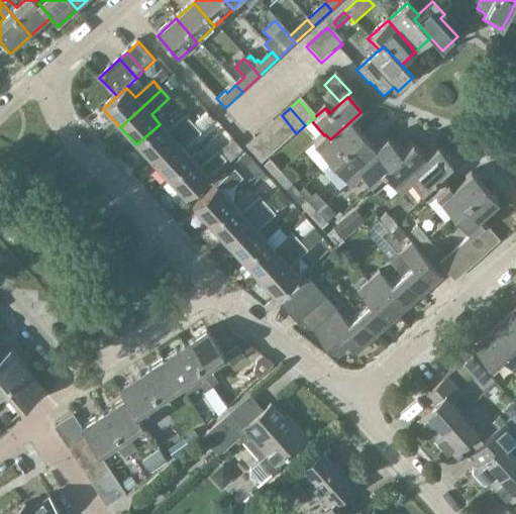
[(296,133),(282,115),(272,124),(287,141),(296,133)]
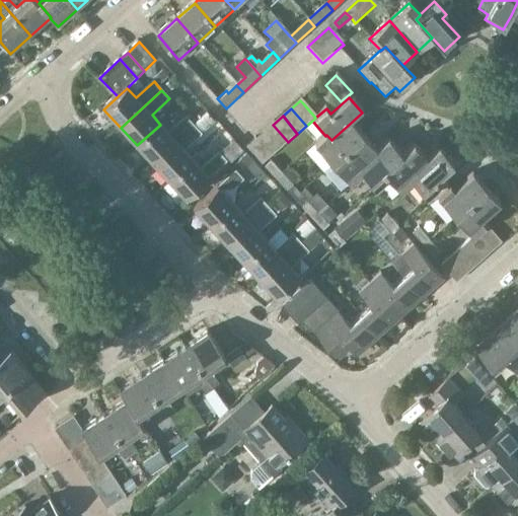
[(153,163),(195,126),(187,118),(168,134),(160,125),(137,145),(153,163)]
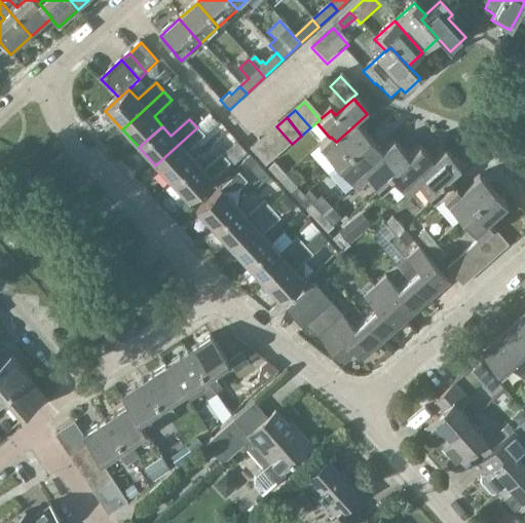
[(319,148),(337,169),(370,140),(355,124),(336,142),(331,137),(330,138),(319,148)]
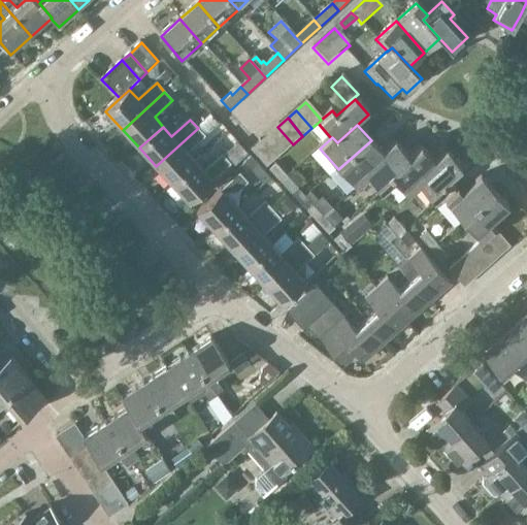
[(172,185),(196,163),(188,154),(205,137),(198,128),(156,166),(172,185)]
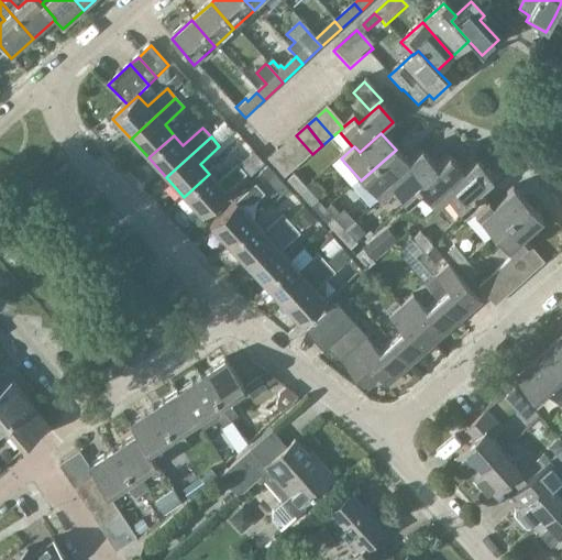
[(388,184),(409,165),(396,150),(361,180),(379,201),(392,190),(393,189),(388,184)]
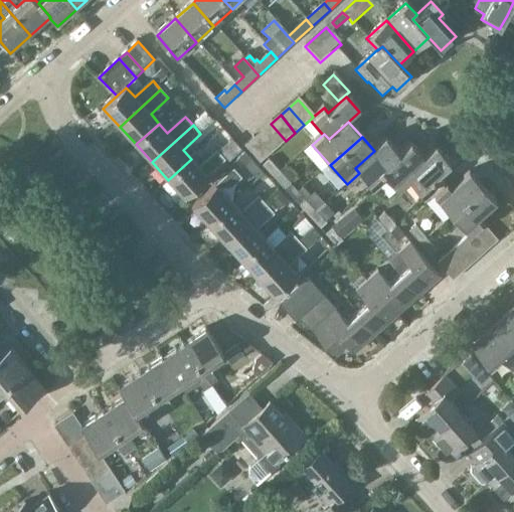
[(230,140),(217,152),(200,168),(191,159),(168,180),(185,198),(225,161),(227,163),(240,151),(230,140)]
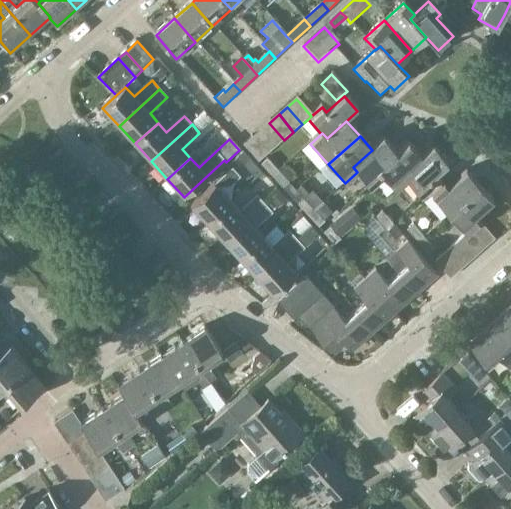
[(266,156),(251,139),(243,147),(258,164),(266,156)]
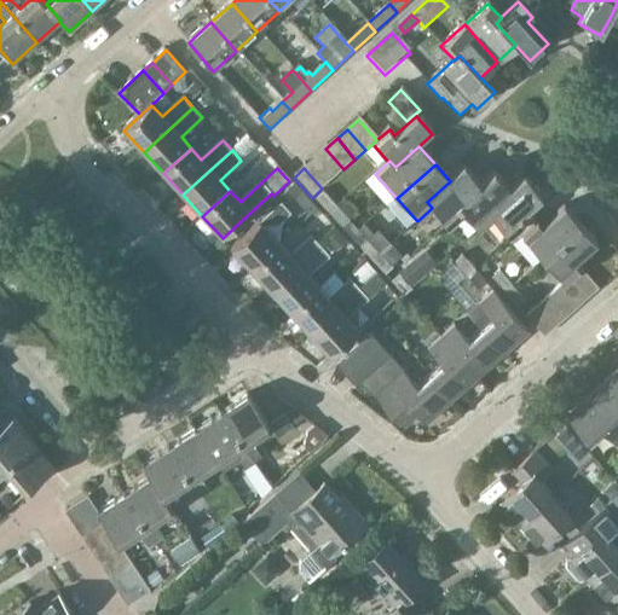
[(456,208),(479,187),(463,169),(450,181),(427,202),(432,208),(431,209),(448,227),(462,214),(456,208)]
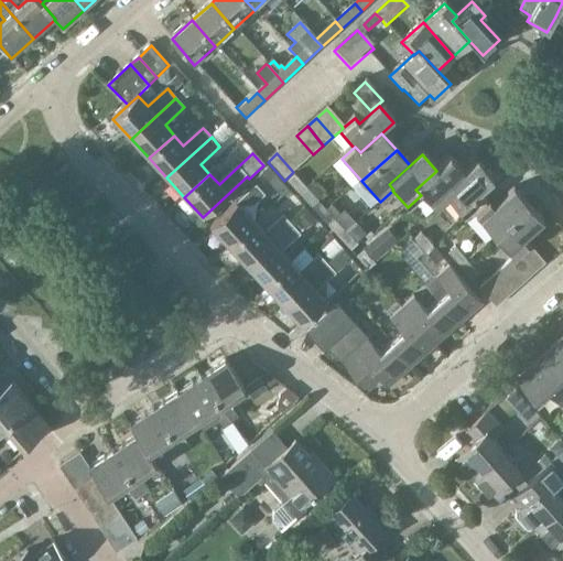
[(451,159),(436,171),(415,190),(421,195),(435,211),(448,200),(443,194),(465,174),(451,159)]
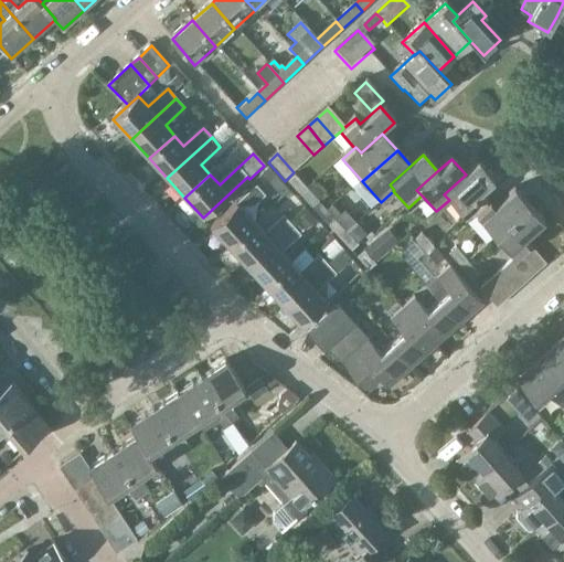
[(479,163),(466,175),(444,194),(449,200),(465,216),(479,204),(474,199),(495,180),(479,163)]
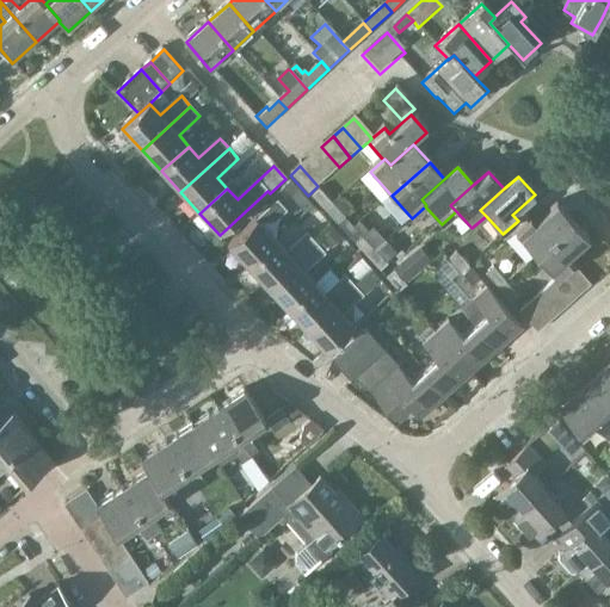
[(312,197),(325,211),(333,205),(319,190),(312,197)]
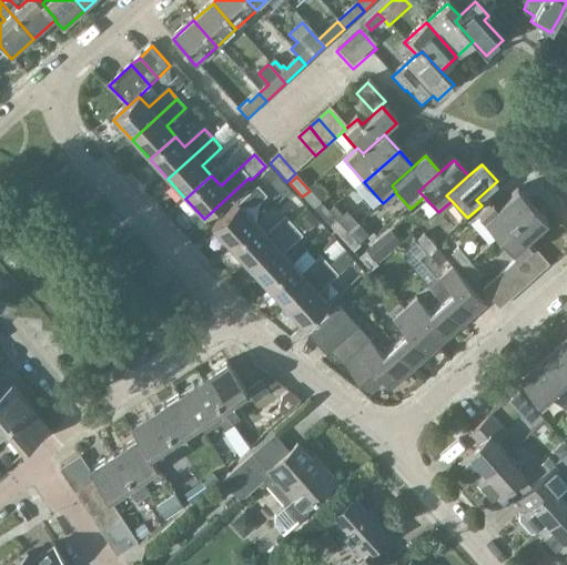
[(497,240),(532,209),(510,185),(495,199),(502,207),(497,210),(493,205),(478,218),(497,240)]
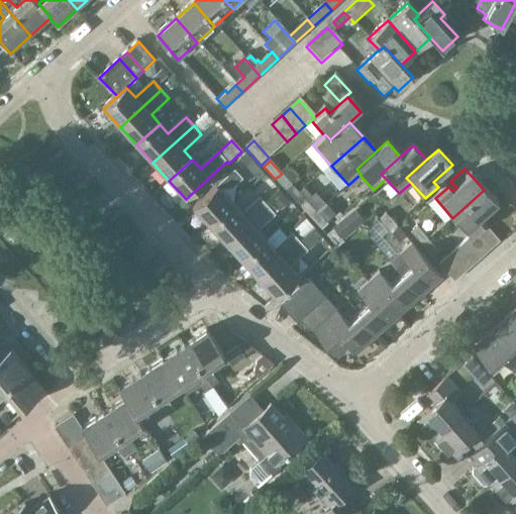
[(211,226),(233,206),(225,197),(242,181),(234,172),(194,208),(211,226)]
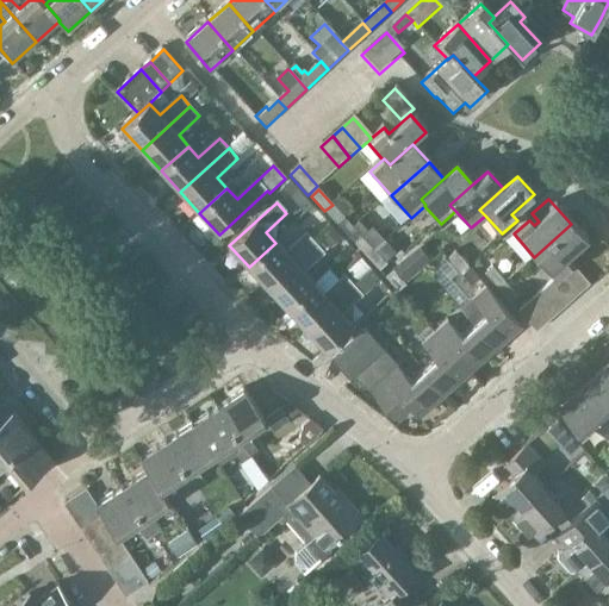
[(354,229),(333,205),(324,211),(347,235),(354,229)]
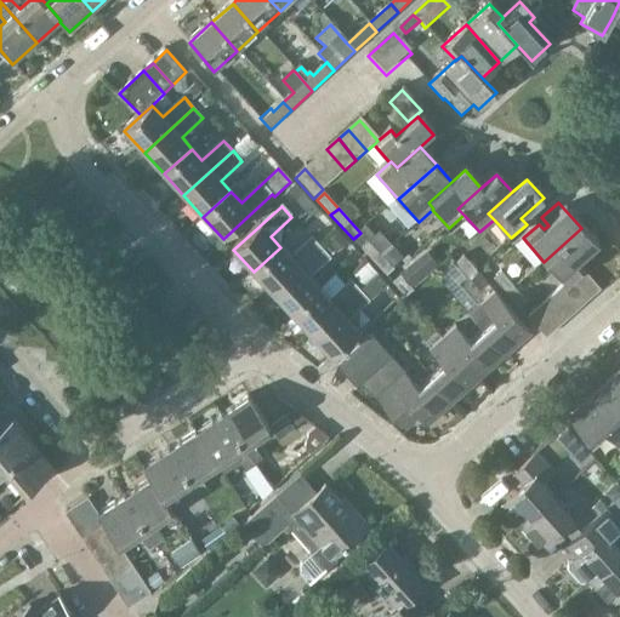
[(367,227),(360,233),(353,239),(373,262),(380,255),(368,241),(375,235),(367,227)]
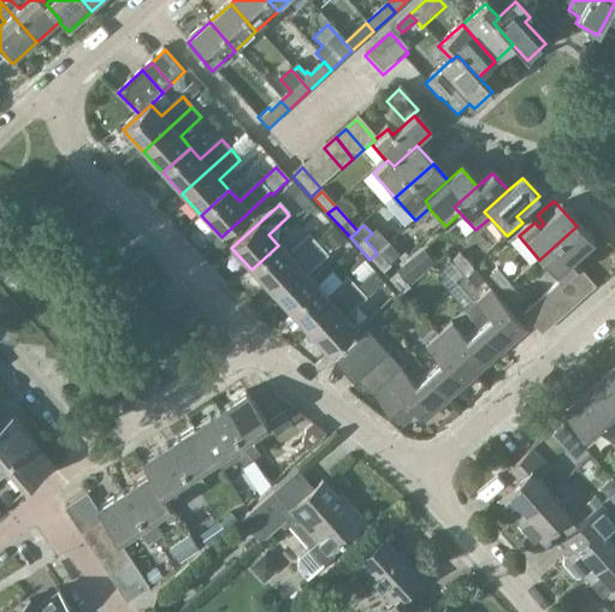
[(567,280),(586,301),(596,291),(572,265),(593,245),(577,226),(539,260),(562,285),(567,280)]
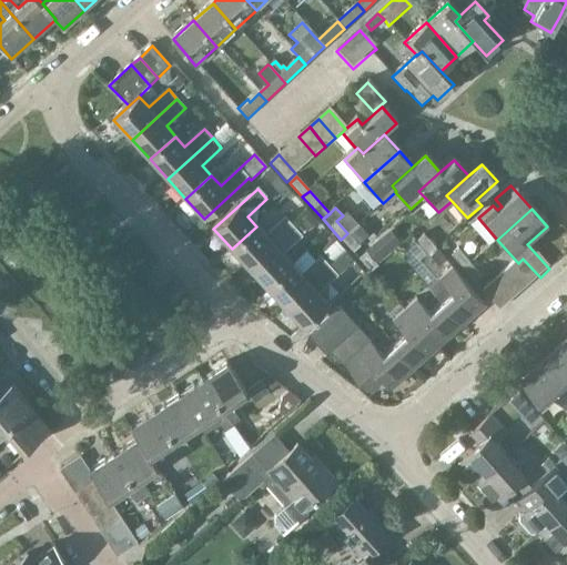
[(309,215),(293,229),(250,269),(267,289),(292,265),(283,255),(302,238),(315,223),(309,215)]
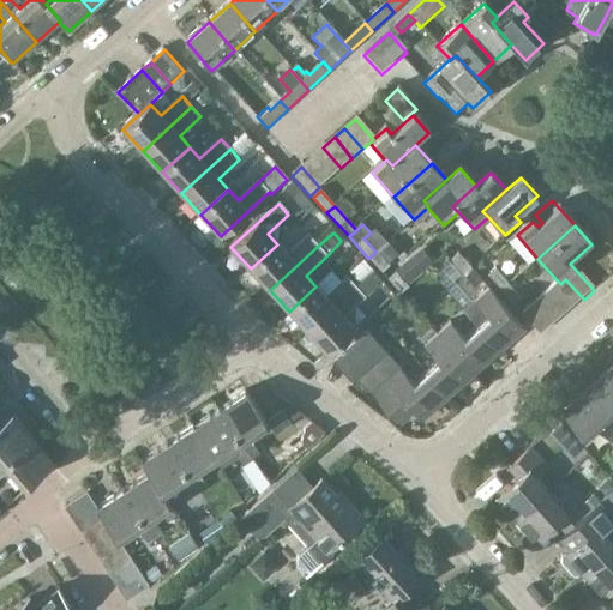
[(270,290),(317,247),(308,237),(288,255),(277,245),(251,269),(270,290)]
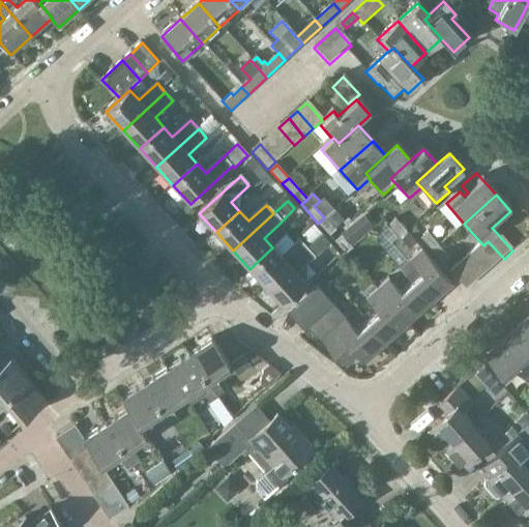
[(336,230),(324,217),(318,224),(330,236),(336,230)]
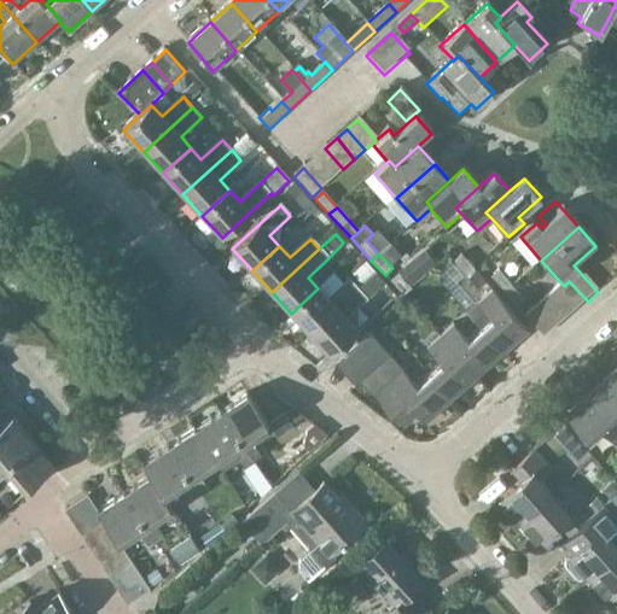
[(453,262),(467,278),(476,272),(461,255),(453,262)]
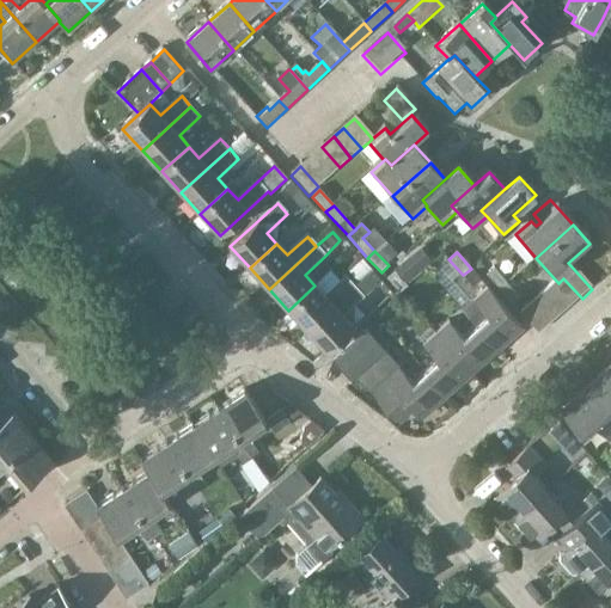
[(399,293),(428,266),(416,255),(396,274),(395,271),(386,278),(399,293)]
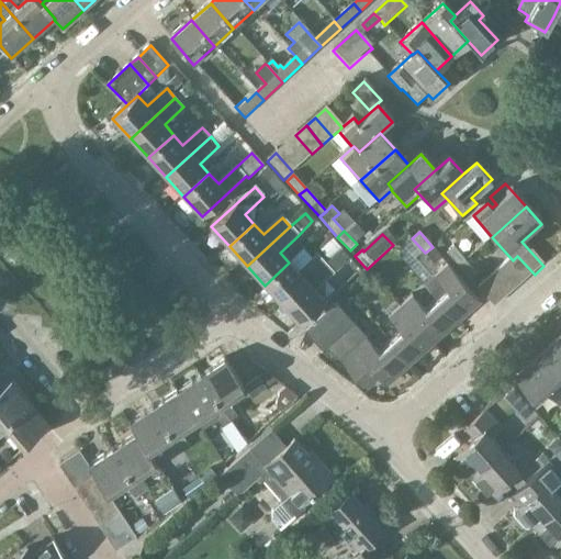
[(334,241),(321,253),(329,261),(336,256),(343,250),(334,241)]
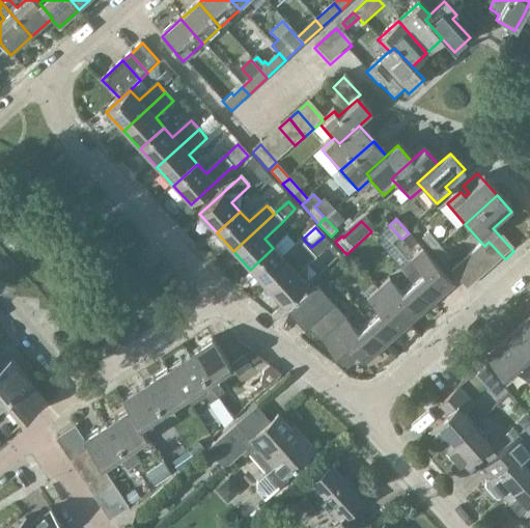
[(422,240),(434,252),(440,247),(428,233),(422,240)]
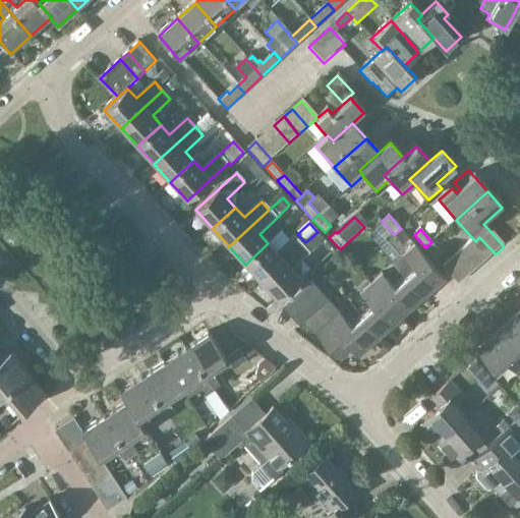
[(395,236),(403,245),(409,241),(400,231),(395,236)]
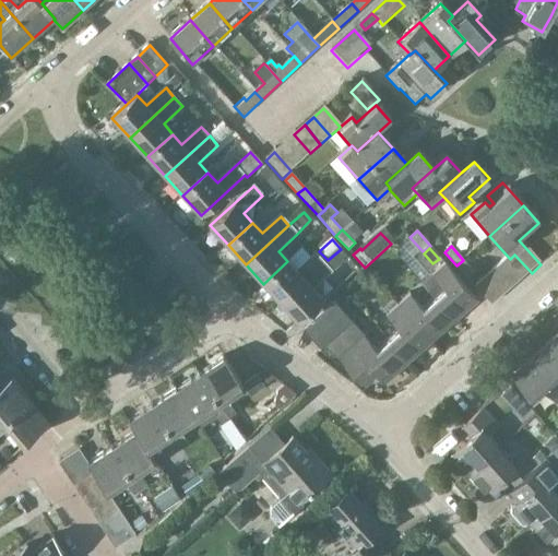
[(324,263),(316,255),(297,272),(287,261),(263,284),(281,304),(324,263)]
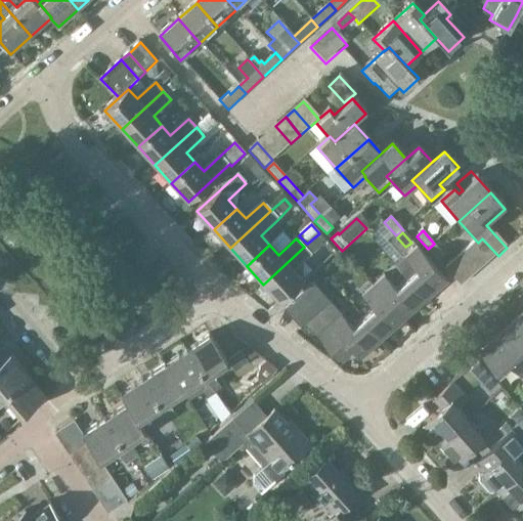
[(320,248),(313,239),(307,244),(304,247),(263,285),(279,303),(303,281),(294,271),(320,248)]
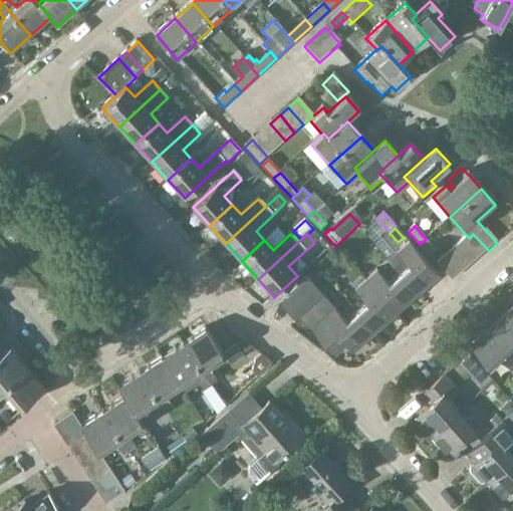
[(473,234),(469,238),(464,242),(479,260),(489,251),(473,234)]
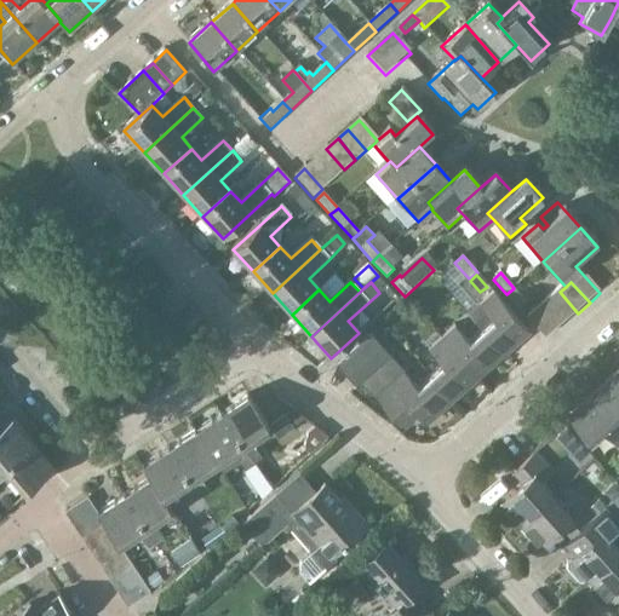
[(527,303),(514,288),(506,294),(520,309),(527,303)]
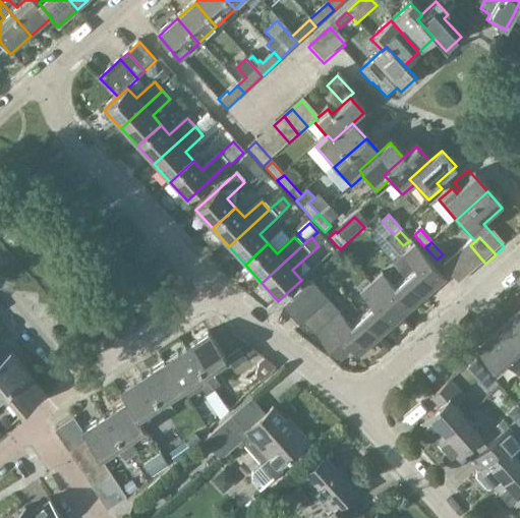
[(476,272),(485,264),(470,245),(461,253),(476,272)]
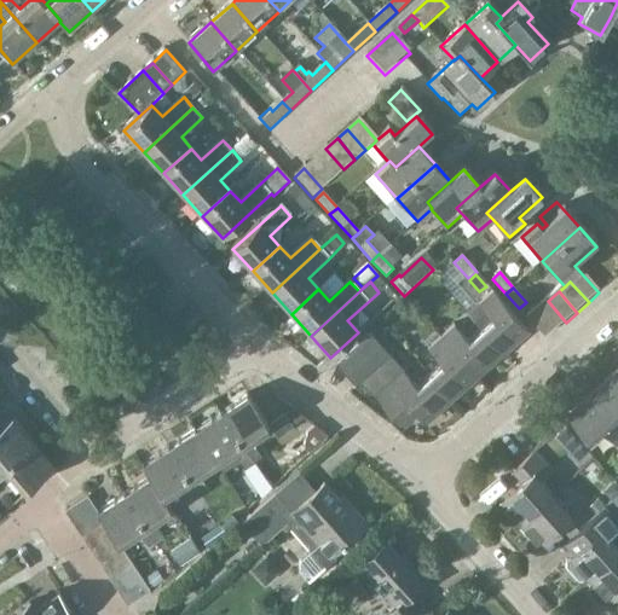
[(481,334),(503,358),(530,335),(494,294),(480,306),(495,323),(481,334)]
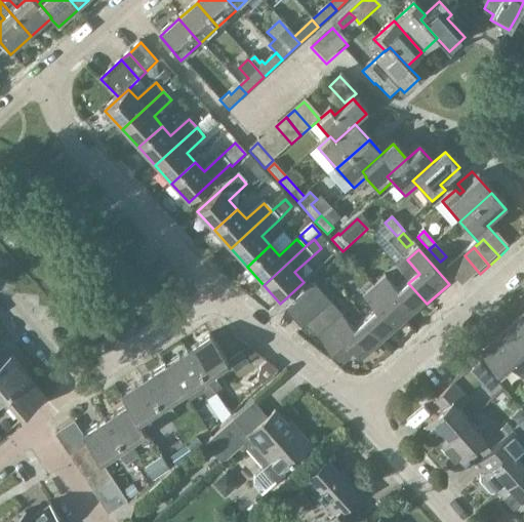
[(427,304),(408,283),(398,292),(386,278),(374,288),(405,322),(427,304)]
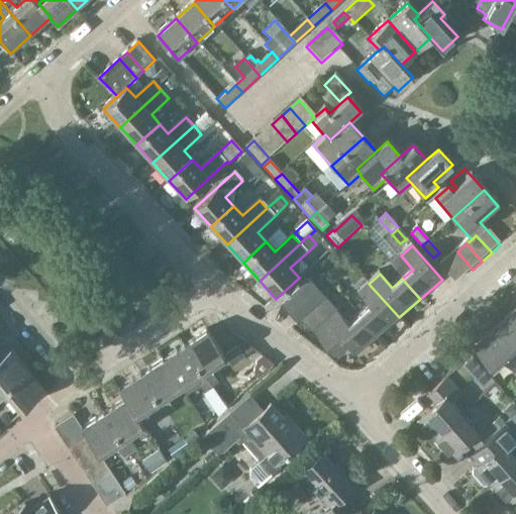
[(377,336),(359,316),(348,326),(308,281),(281,305),(298,325),(303,321),(336,360),(348,348),(355,356),(377,336)]
